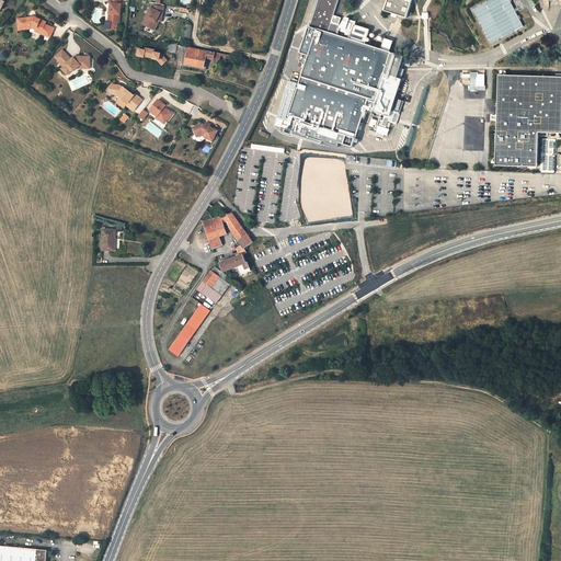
[(121,0),(109,0),(109,2),(111,3),(109,21),(119,23),(122,3),(121,3),(121,0)]
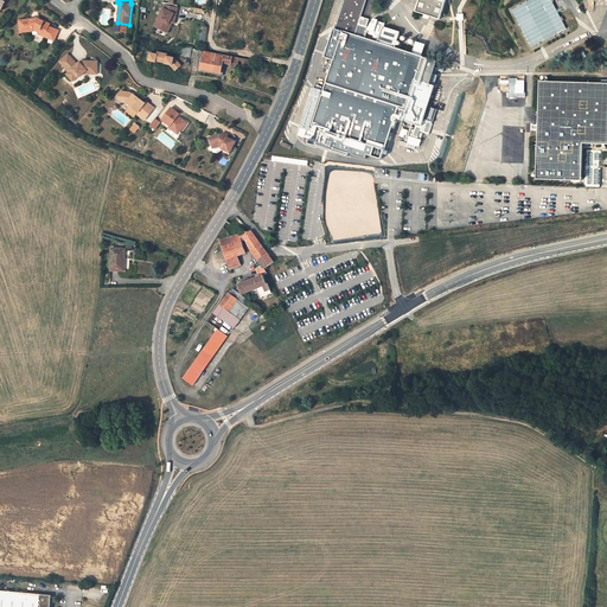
[(173,0),(172,0),(167,0),(167,5),(163,4),(161,7),(154,19),(155,20),(152,26),(166,34),(172,24),(173,25),(177,7),(172,7),(173,0)]
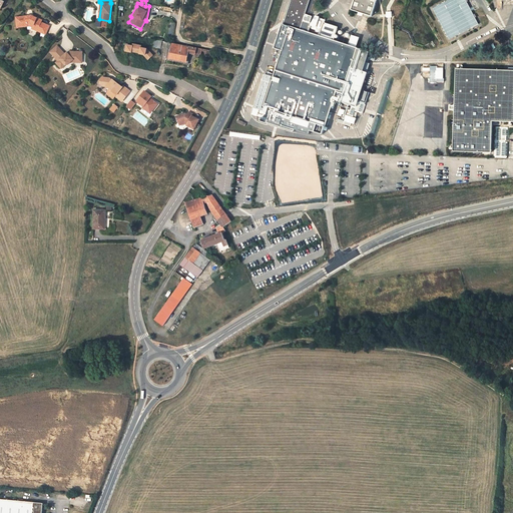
[(311,131),(322,135),(334,99),(356,106),(367,72),(363,70),(368,52),(355,47),(348,45),(308,32),(311,22),(306,20),(303,20),(304,16),(309,0),(291,0),(284,24),(282,23),(277,40),(284,43),(282,50),(283,50),(274,80),(273,79),(273,77),(266,74),(253,115),(265,118),(267,112),(271,114),(269,123),(296,132),(297,130),(310,134),(311,131)]
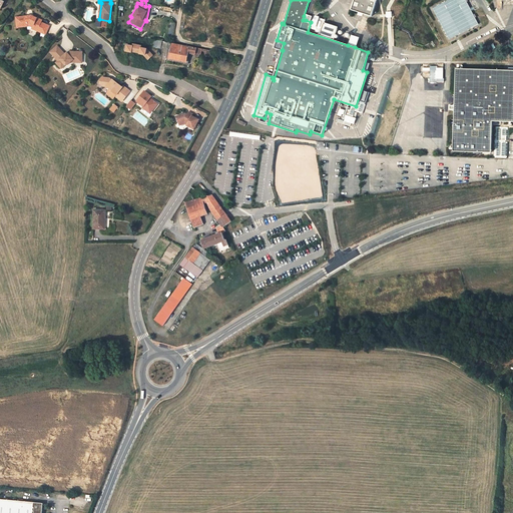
[(375,0),(353,0),(351,9),(372,14),(375,0)]
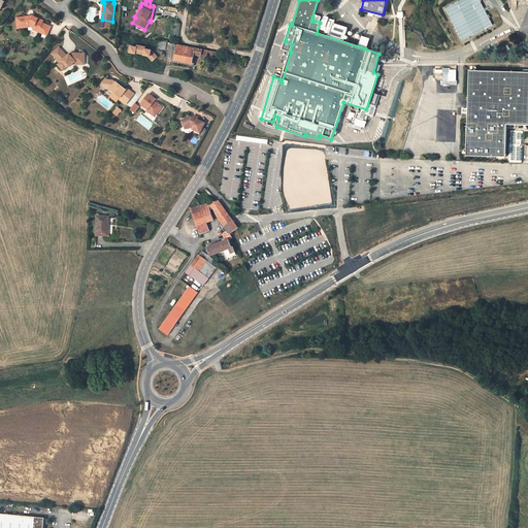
[(480,0),(460,0),(444,8),(462,41),(493,25),(480,0)]
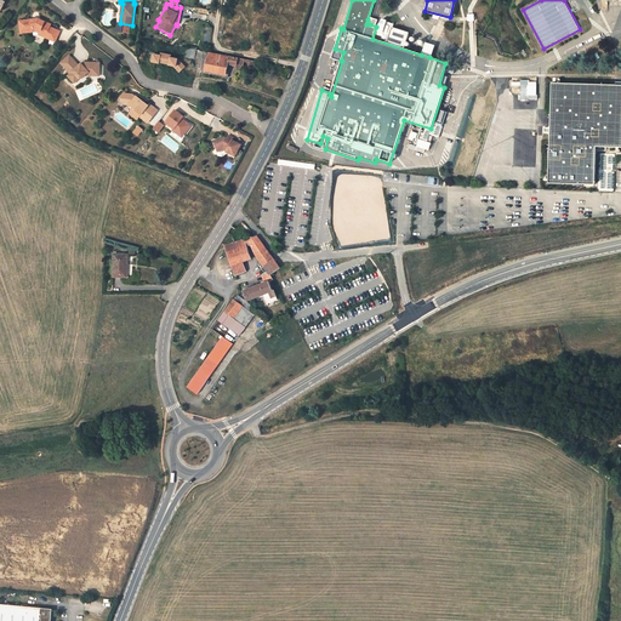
[(56,41),(61,32),(51,27),(52,24),(46,22),(45,22),(43,21),(39,20),(21,21),(22,33),(36,32),(35,35),(39,38),(39,35),(40,33),(46,35),(46,38),(56,41)]
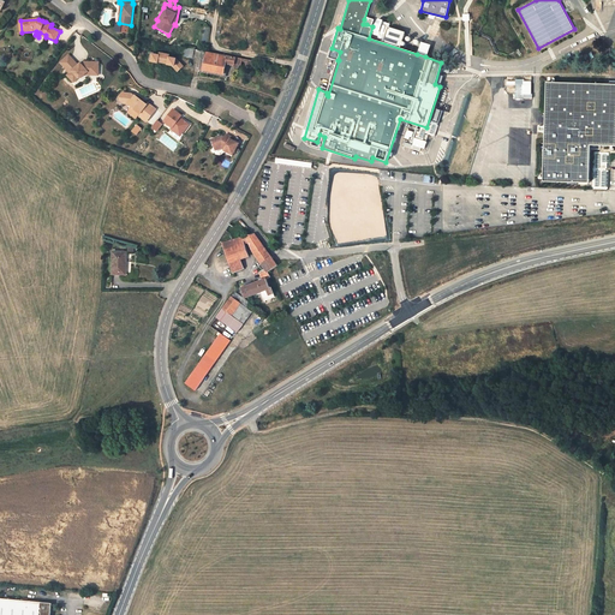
[(430,45),(421,41),(417,54),(425,57),(430,45)]
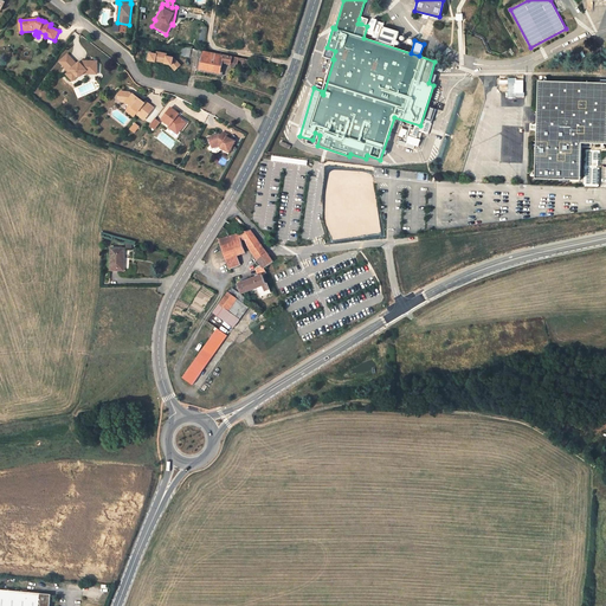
[(335,51),(327,47),(324,57),(333,59),(335,51)]
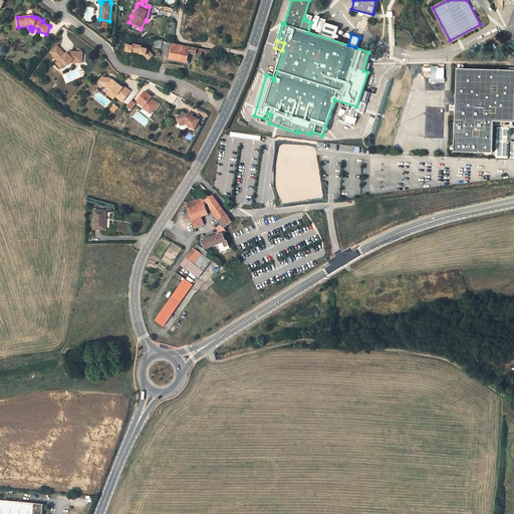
[(200,55),(201,55),(202,51),(203,49),(184,45),(174,44),(162,41),(161,48),(169,50),(172,50),(170,58),(187,61),(189,54),(191,54),(197,55),(198,55),(198,54),(200,55)]
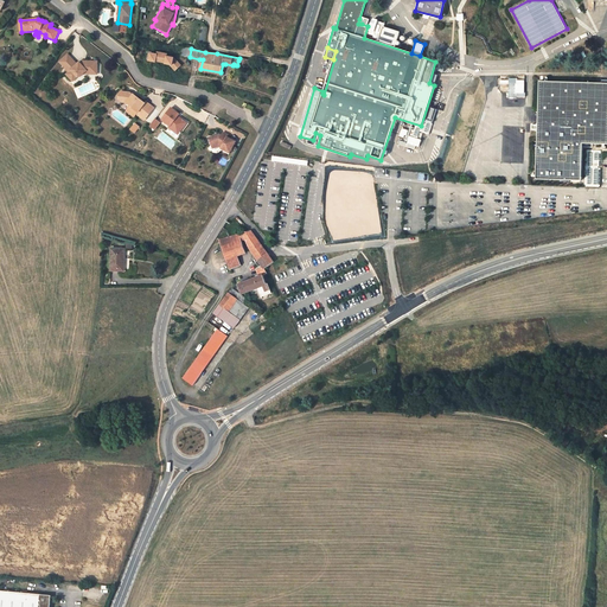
[(149,52),(147,61),(170,65),(174,71),(181,65),(174,57),(167,56),(168,53),(158,51),(157,53),(149,52)]
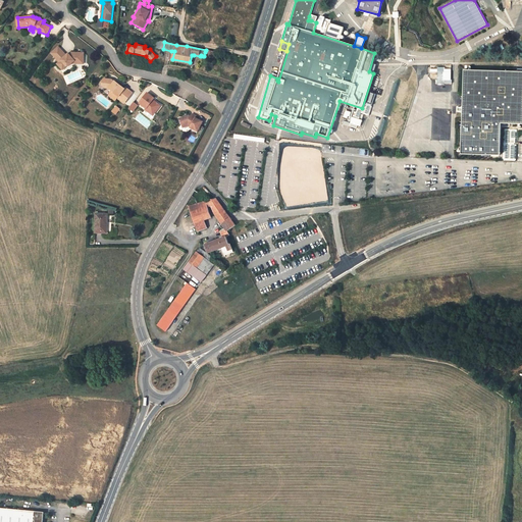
[(59,47),(52,54),(60,62),(58,64),(63,70),(67,66),(69,66),(72,64),(75,61),(85,61),(85,53),(73,53),(70,56),(69,54),(67,56),(59,47)]
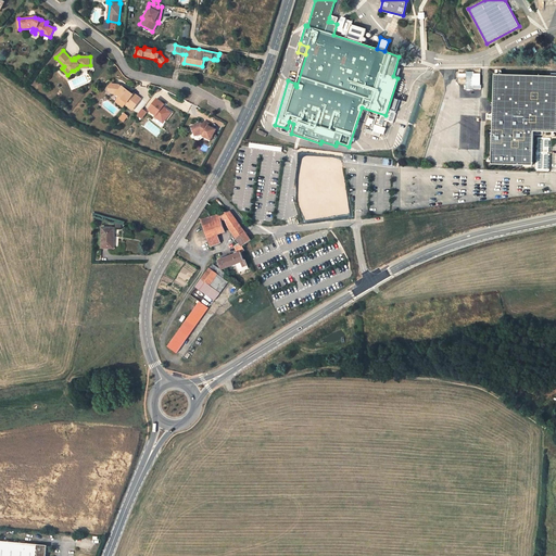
[(186,54),(182,54),(180,65),(204,70),(206,59),(204,59),(202,66),(184,63),(186,54)]
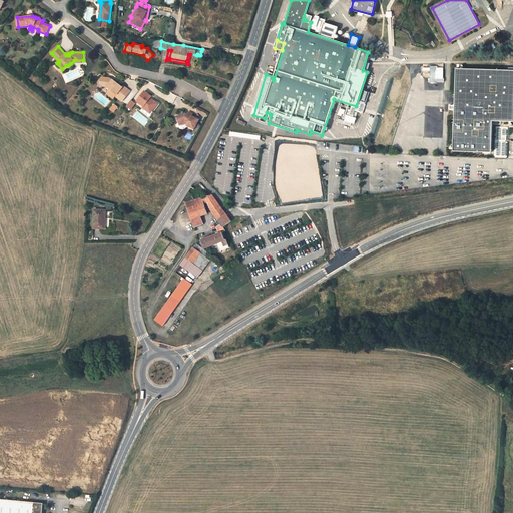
[(512,70),(456,68),(453,151),(490,152),(491,121),(512,121),(512,70)]
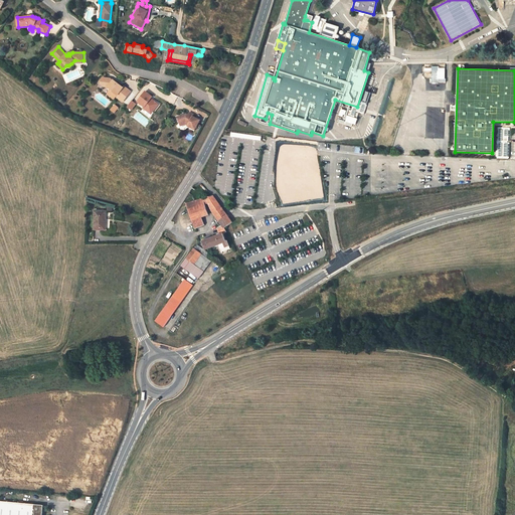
[(122,98),(125,100),(132,91),(125,86),(124,87),(114,79),(113,81),(108,78),(103,77),(101,80),(101,84),(104,87),(108,87),(114,92),(118,95),(117,97),(121,100),(122,98)]
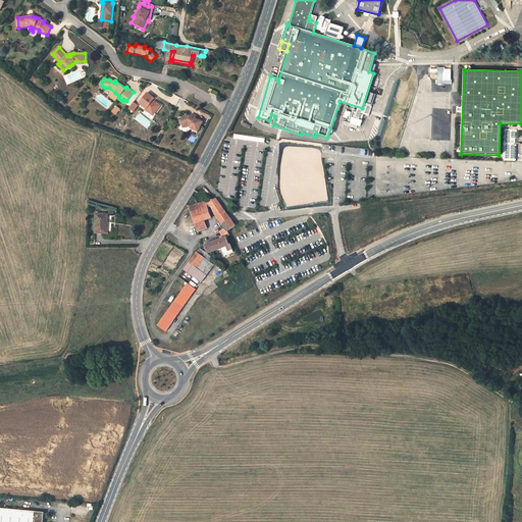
[(389,119),(381,145),(387,147),(393,148),(397,150),(417,86),(402,81),(390,117),(389,119)]
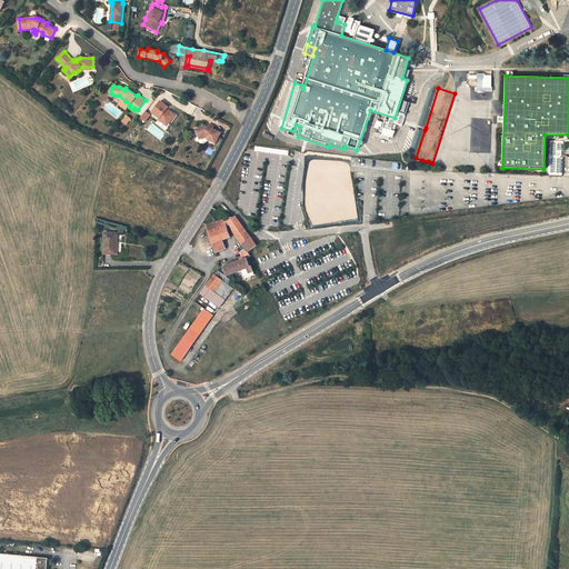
[(161,100),(152,112),(160,118),(159,119),(163,122),(166,120),(170,122),(176,113),(168,108),(169,106),(161,100)]
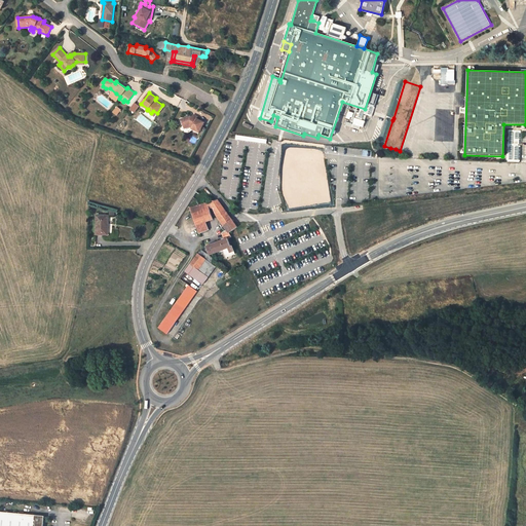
[(378,94),(373,92),(369,104),(374,106),(378,94)]
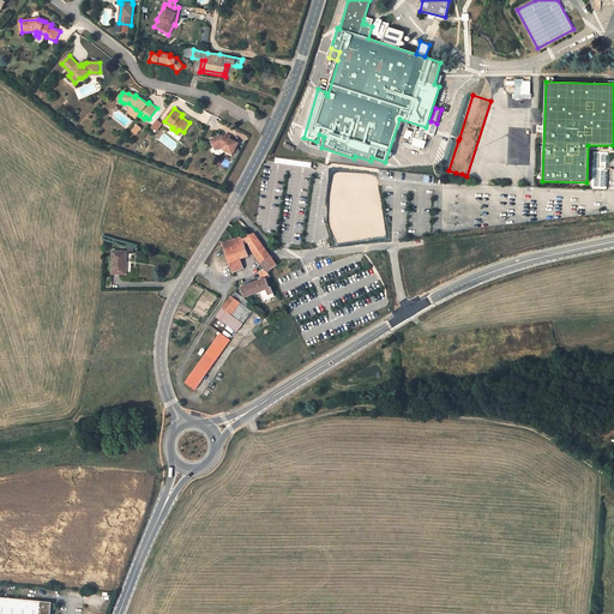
[(233,155),(239,143),(230,138),(230,137),(226,134),(223,138),(220,137),(212,139),(215,148),(222,146),(224,148),(224,149),(223,150),(233,155)]
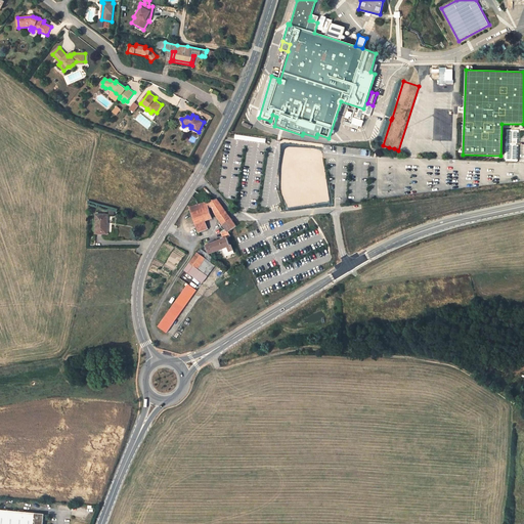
[(309,154),(293,163),(298,172),(309,166),(311,168),(316,166),(309,154)]
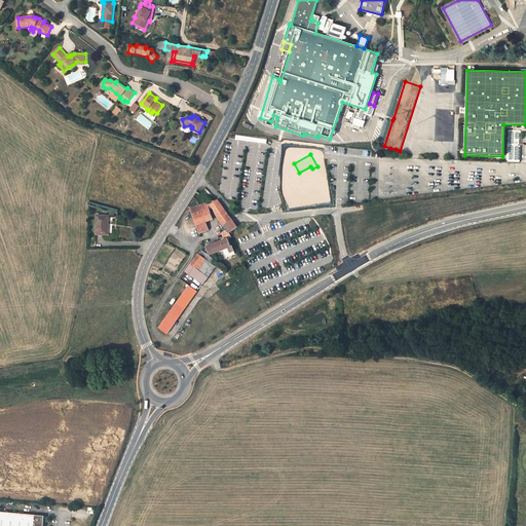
[(299,173),(300,175),(312,168),(310,166),(299,173)]
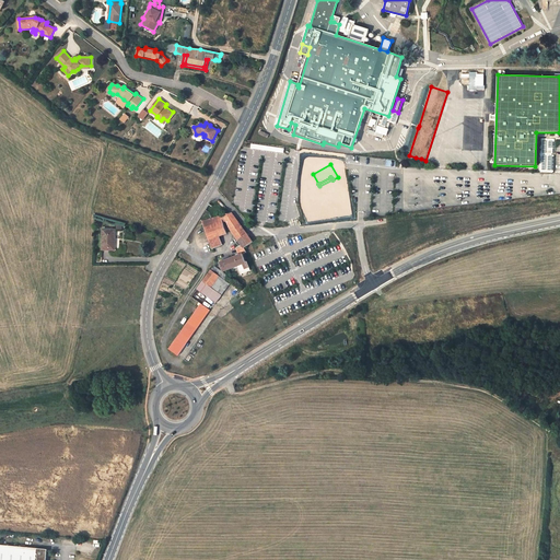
[(249,217),(238,205),(235,208),(244,218),(245,217),(247,219),(249,217)]
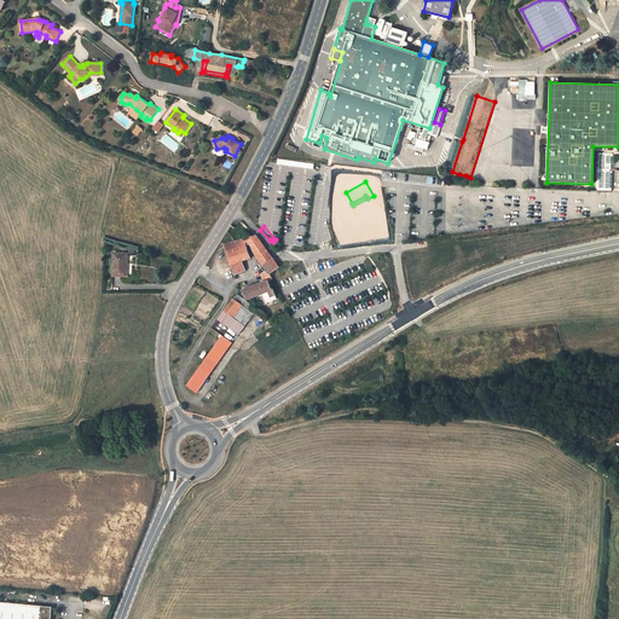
[(255,235),(248,237),(254,253),(268,272),(270,273),(278,267),(255,235)]
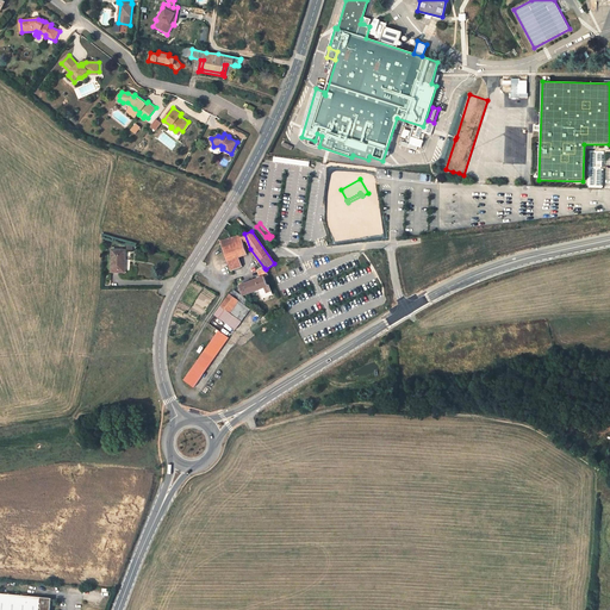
[(244,234),(230,237),(237,257),(247,254),(242,240),(246,238),(244,234)]
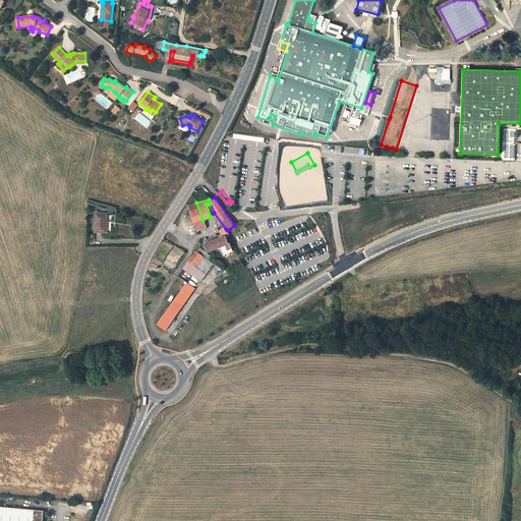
[(196,203),(188,206),(197,230),(206,227),(203,220),(196,203)]
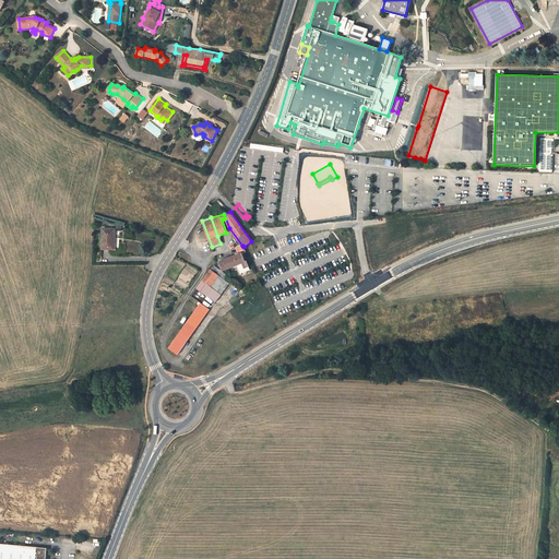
[(97,218),(98,239),(110,238),(110,218),(97,218)]
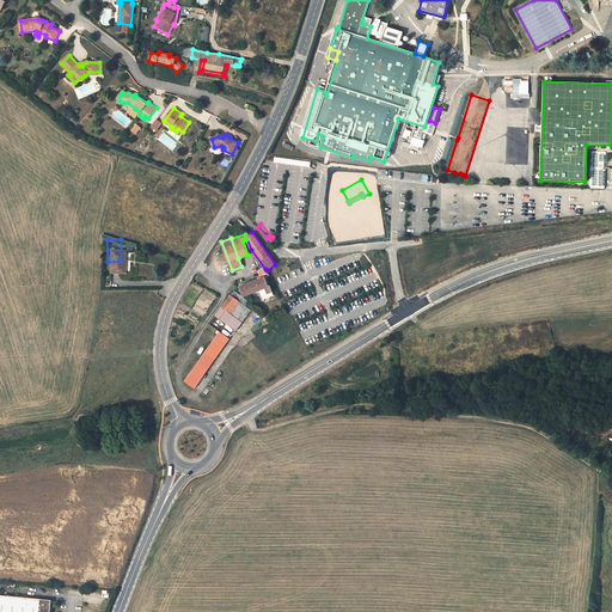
[(262,279),(240,287),(244,297),(261,291),(264,299),(274,295),(270,286),(269,286),(265,277),(270,276),(267,270),(265,269),(258,271),(262,279)]
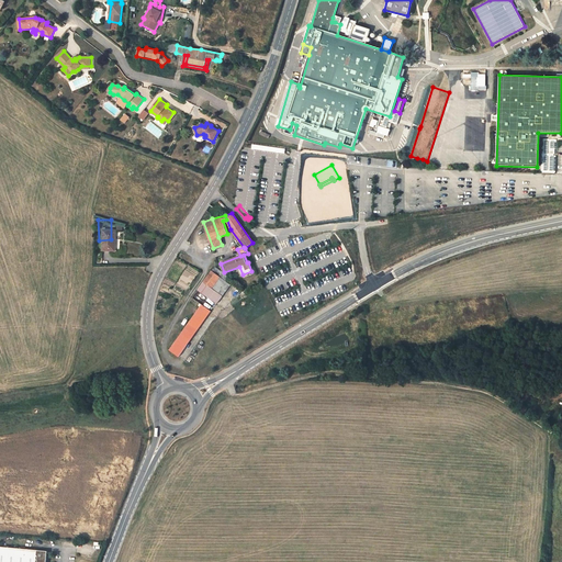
[(189,262),(203,270),(209,261),(194,254),(189,262)]
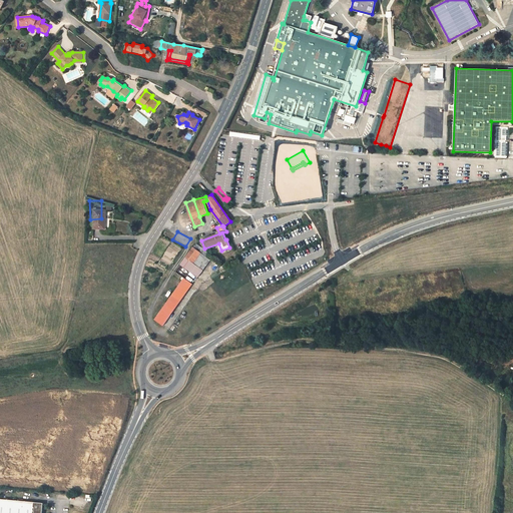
[(196,243),(193,247),(205,257),(208,252),(196,243)]
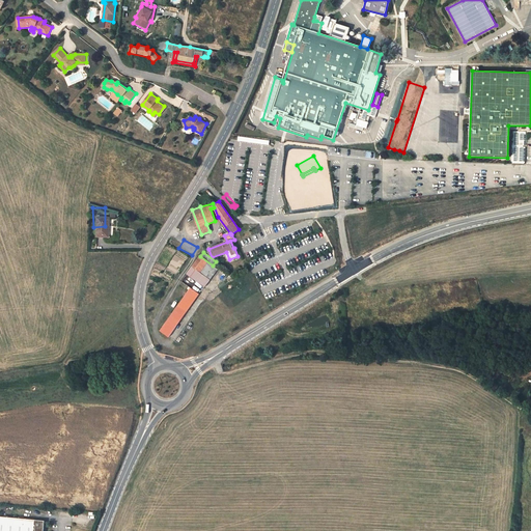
[(200,256),(188,274),(205,286),(218,270),(213,266),(200,256)]
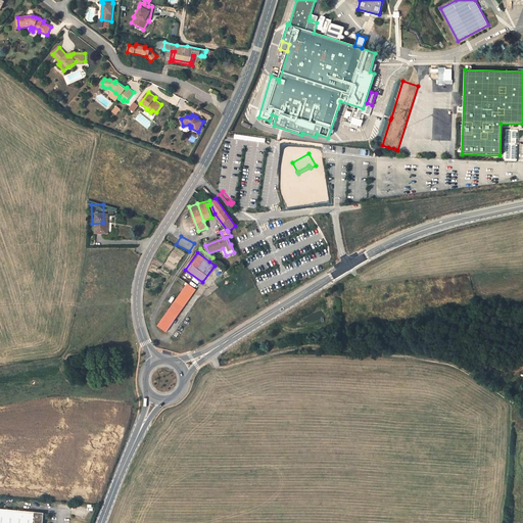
[(196,289),(188,283),(169,310),(178,316),(196,289)]
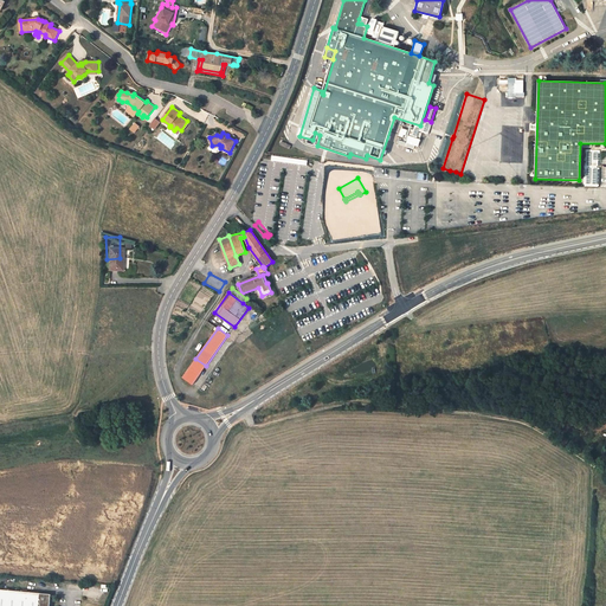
[(0,581),(0,605),(50,605),(52,587),(0,581)]
